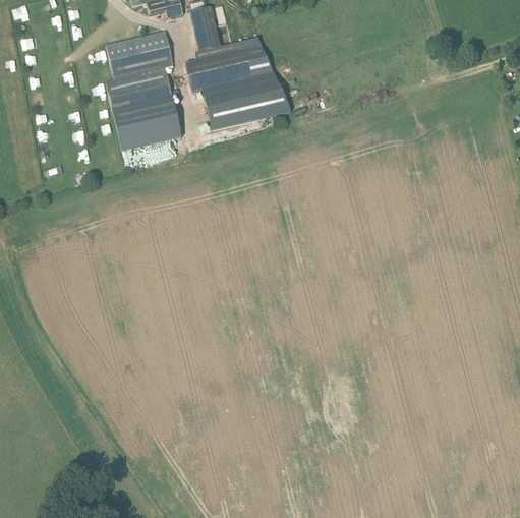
[(140,0),(141,3),(147,2),(150,15),(166,11),(167,18),(183,14),(180,0),(140,0)]
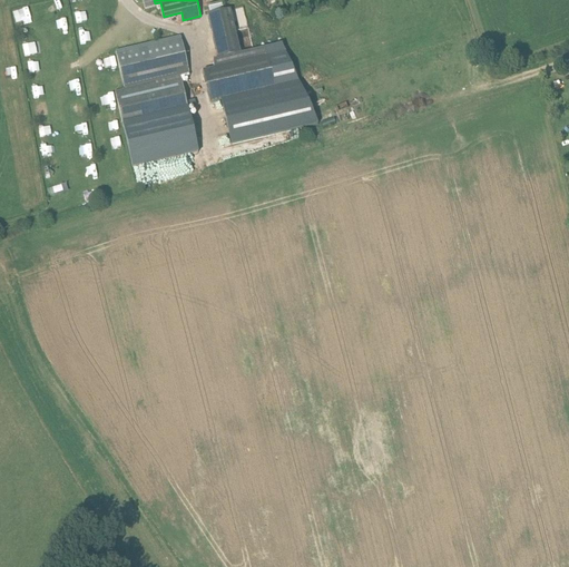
[(232,7),(224,9),(223,2),(209,5),(211,11),(207,12),(218,56),(241,50),(232,7)]
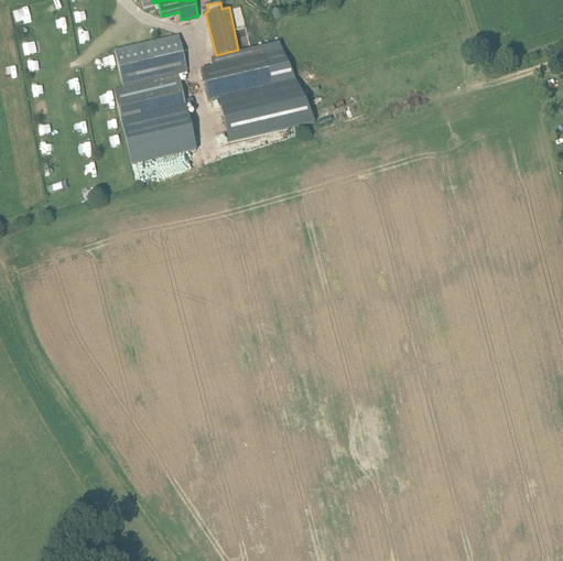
[(58,25),(68,23),(66,14),(56,15),(58,25)]
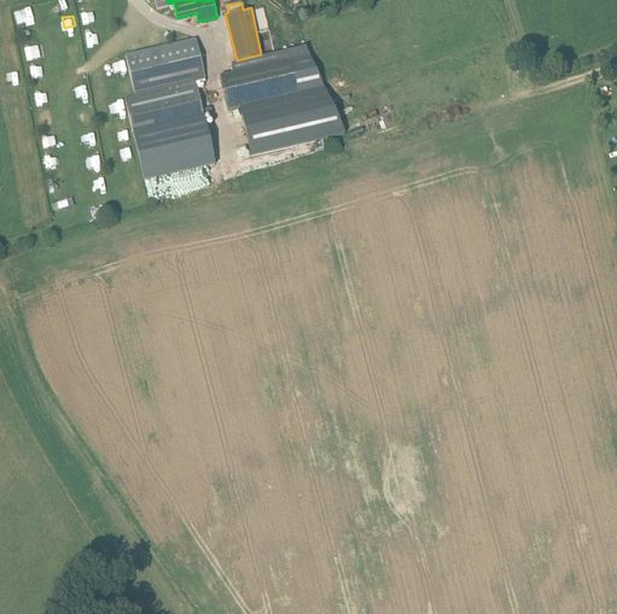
[(126,97),(133,128),(204,111),(196,80),(205,77),(197,36),(126,53),(135,94),(126,97)]
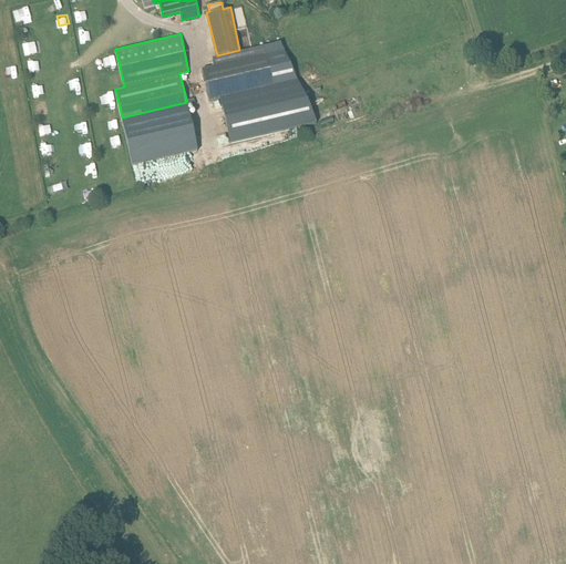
[(22,42),(26,53),(38,50),(34,39),(22,42)]
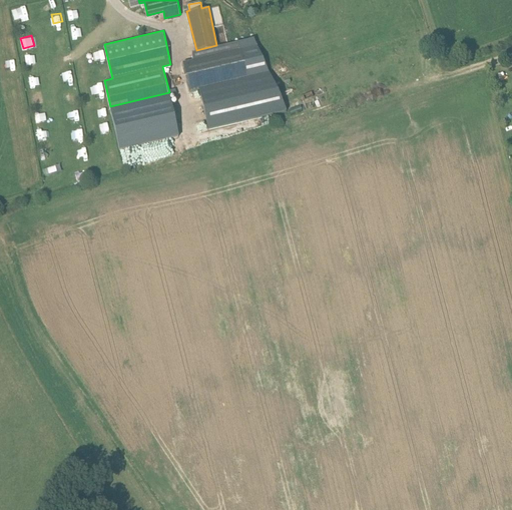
[(242,46),(182,59),(190,90),(199,88),(208,127),(277,112),(287,109),(271,72),(257,43),(242,46)]
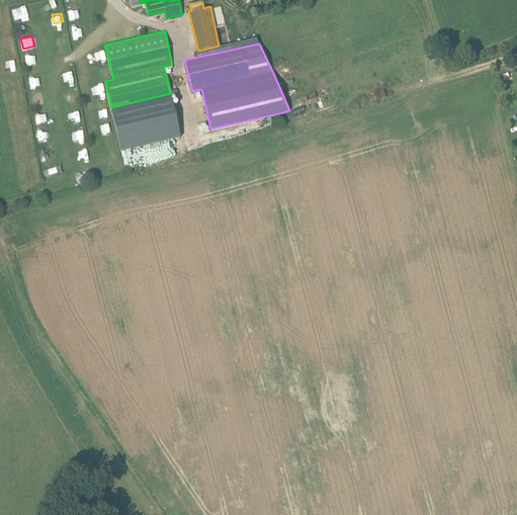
[(180,135),(171,93),(111,107),(120,149),(180,135)]
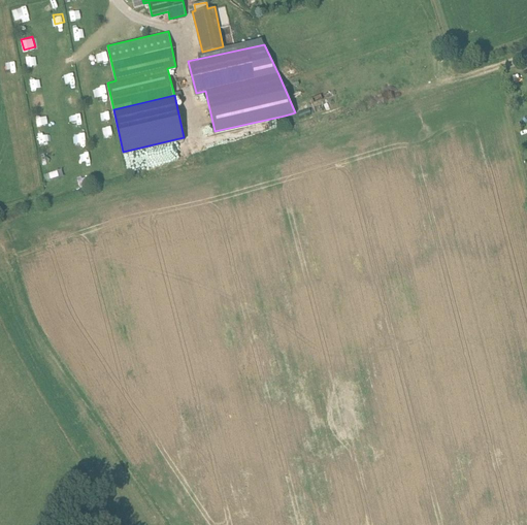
[(74,131),(76,140),(85,139),(84,130),(74,131)]
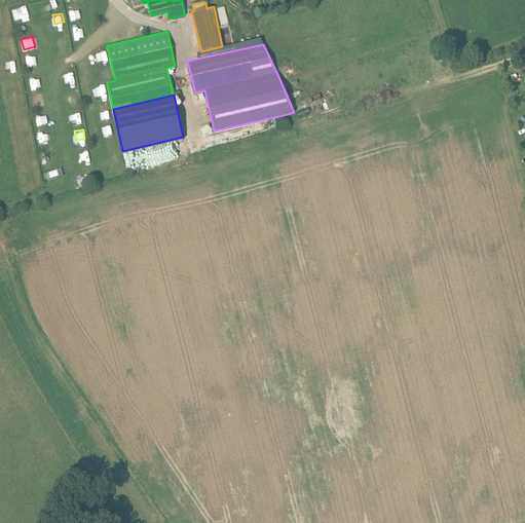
[(106,158),(109,170),(123,164),(120,154),(106,158)]
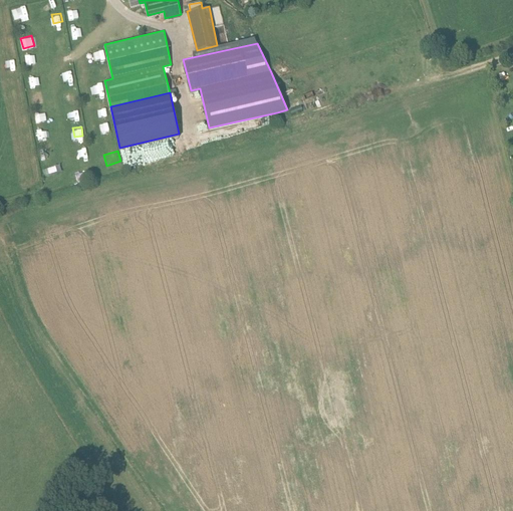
[(46,162),(55,162),(54,152),(45,152),(46,162)]
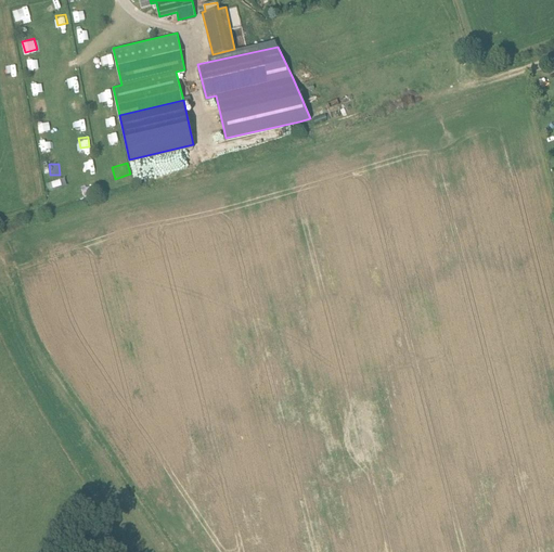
[(86,185),(95,184),(94,174),(85,176),(86,185)]
